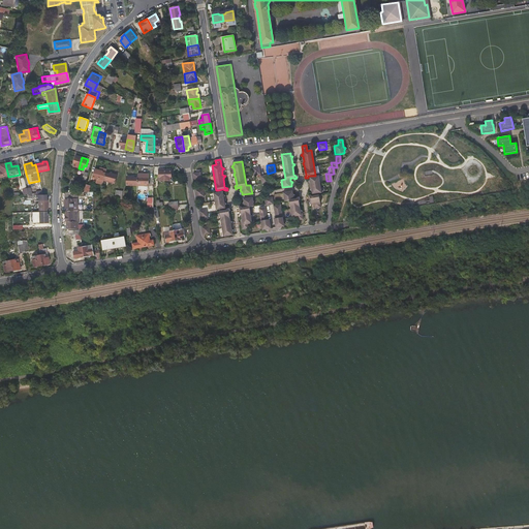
[(105,174),(106,169),(100,167),(99,169),(95,168),(93,177),(97,178),(96,182),(103,184),(104,180),(105,174)]
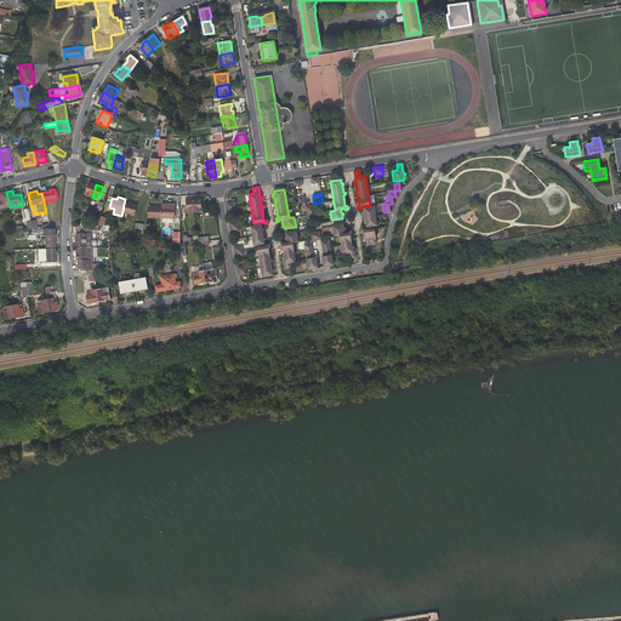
[(228,212),(232,211),(237,211),(234,201),(226,203),(228,212)]
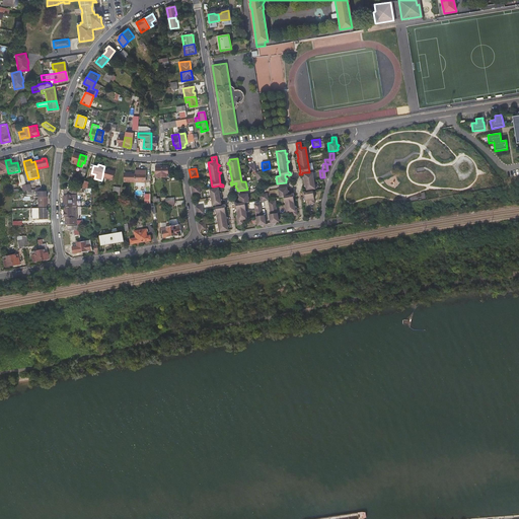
[(103,170),(102,176),(112,178),(114,170),(107,169),(106,170),(103,170)]
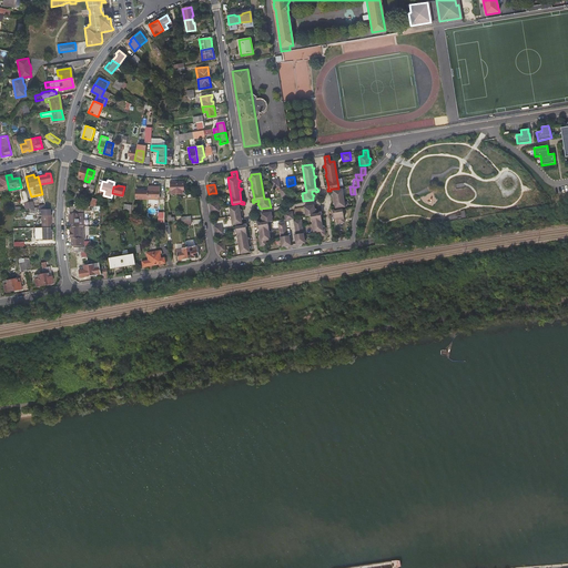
[(279,189),(280,193),(280,196),(288,195),(287,188),(279,189)]
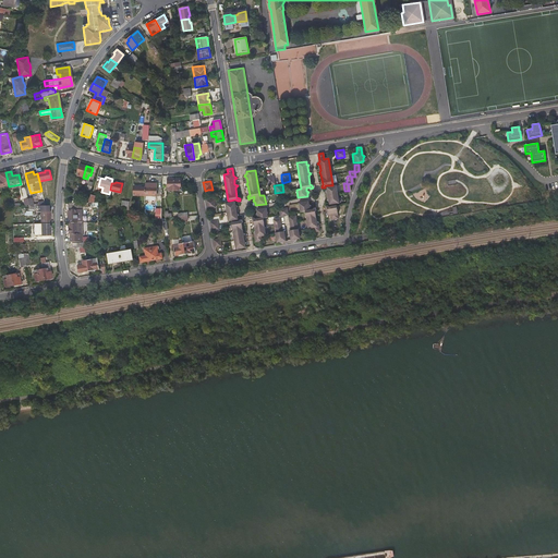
[(138,187),(138,186),(138,185),(134,185),(133,195),(145,195),(145,187),(141,187),(138,187)]
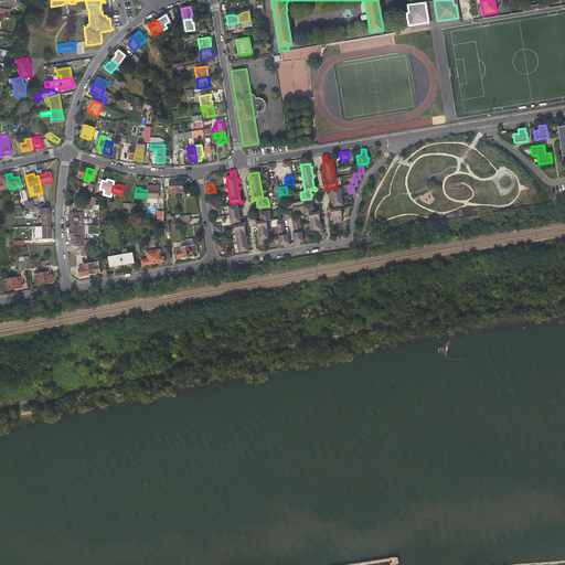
[(147,190),(147,198),(158,199),(159,189),(151,189),(151,191),(147,190)]
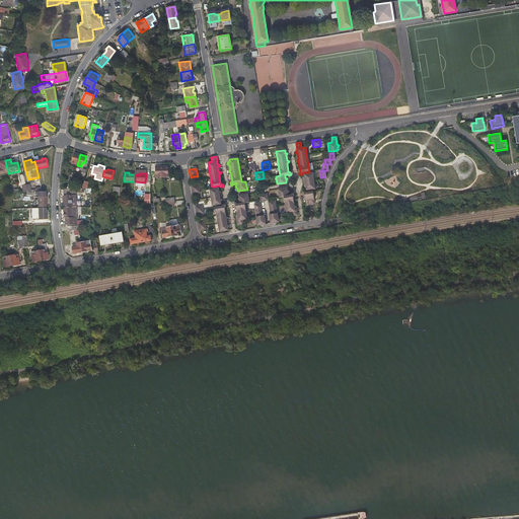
[(304,180),(305,187),(304,189),(306,190),(306,193),(307,193),(312,193),(315,192),(312,173),(309,174),(304,174),(304,175),(304,178),(303,180),(304,180)]
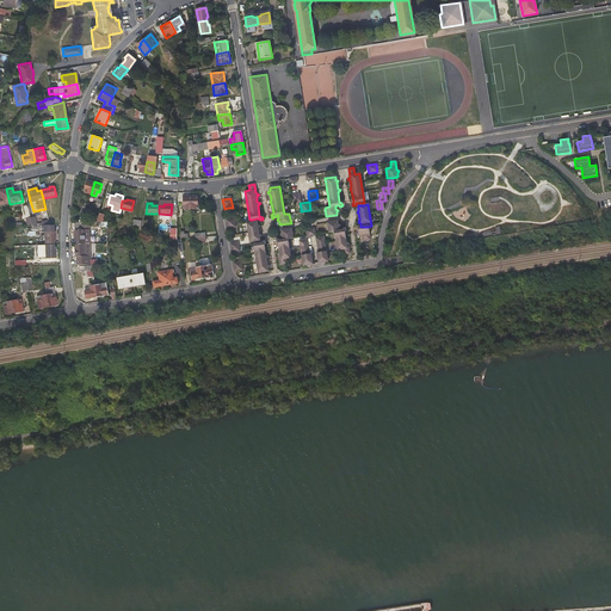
[(347,240),(346,235),(346,230),(346,229),(346,227),(344,227),(343,228),(341,228),(339,229),(339,226),(340,223),(338,222),(338,218),(326,221),(328,230),(333,229),(335,247),(341,247),(343,252),(351,251),(351,245),(349,246),(347,244),(350,241),(347,240)]
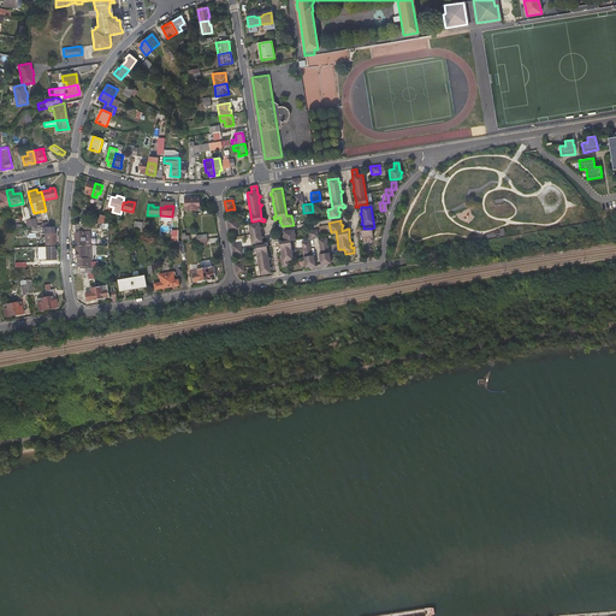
[(262,240),(264,238),(265,236),(261,235),(261,229),(262,227),(260,225),(260,223),(259,223),(254,224),(249,224),(252,244),(256,243),(262,242),(264,242),(262,240)]
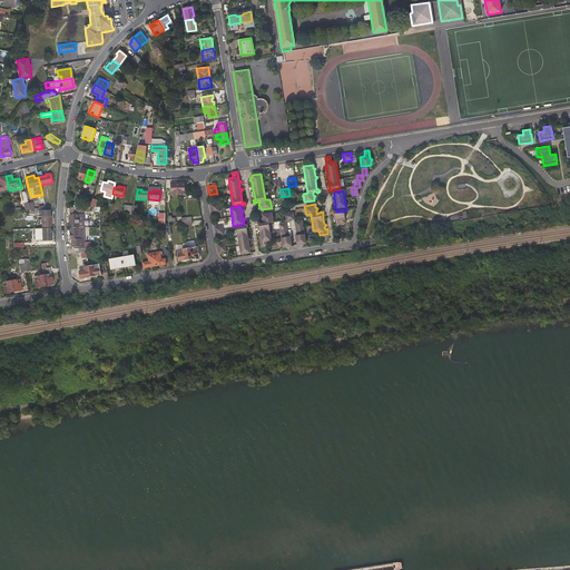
[(257,225),(258,226),(259,226),(261,233),(258,234),(261,235),(262,238),(259,239),(261,245),(267,244),(266,241),(272,239),(268,223),(274,222),(272,212),(262,214),(262,216),(261,218),(263,219),(263,223),(261,224),(259,223),(256,223),(257,225)]
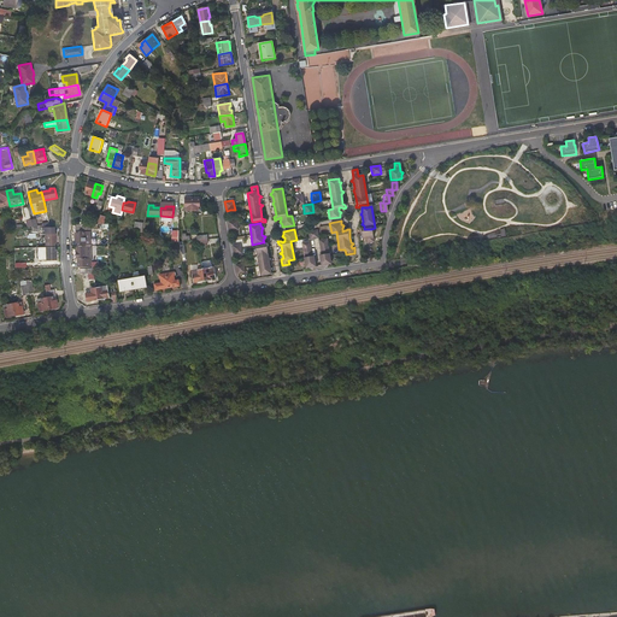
[(77,246),(86,245),(86,231),(82,233),(75,233),(76,241),(77,241),(77,246)]
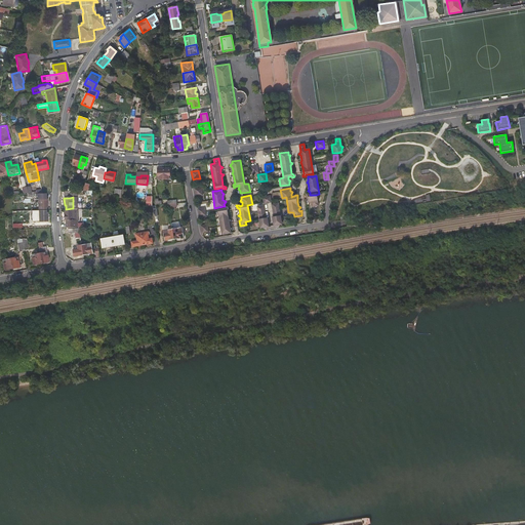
[(307,199),(308,200),(309,207),(311,206),(312,209),(319,208),(317,197),(316,197),(311,198),(310,198),(308,197),(306,197),(307,199)]
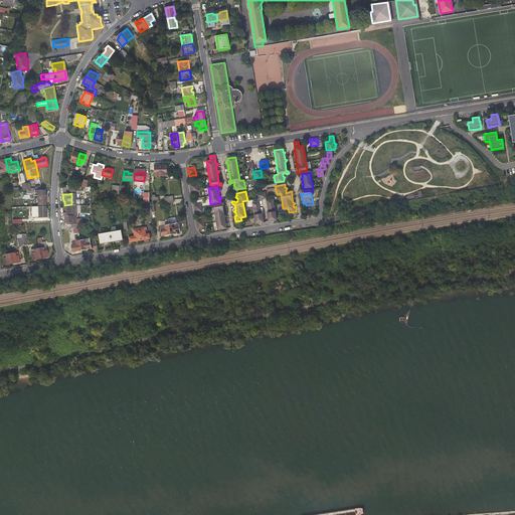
[(46,202),(45,198),(45,195),(37,196),(38,206),(44,206),(44,202),(46,202)]
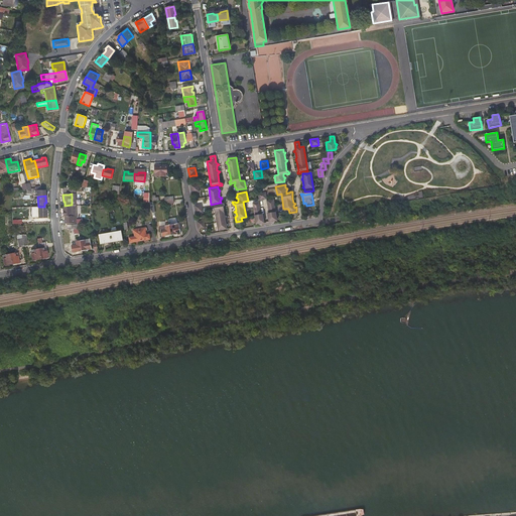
[(268,220),(269,220),(271,220),(273,221),(273,219),(276,219),(273,198),(266,199),(268,211),(267,212),(268,220)]
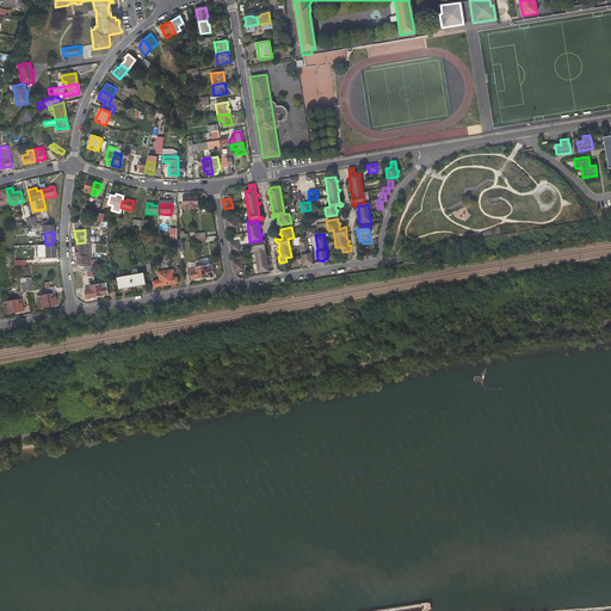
[(309,261),(310,261),(313,261),(310,251),(309,252),(307,238),(298,239),(302,263),(306,263),(308,264),(309,261)]
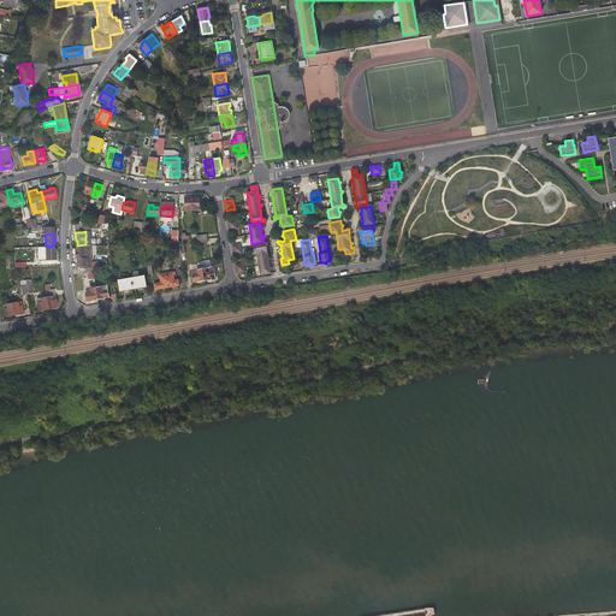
[(268,256),(267,252),(266,247),(268,244),(268,242),(266,243),(264,244),(258,246),(256,246),(260,273),(271,272),(271,270),(273,267),(270,266),(270,260),(272,258),(268,256)]
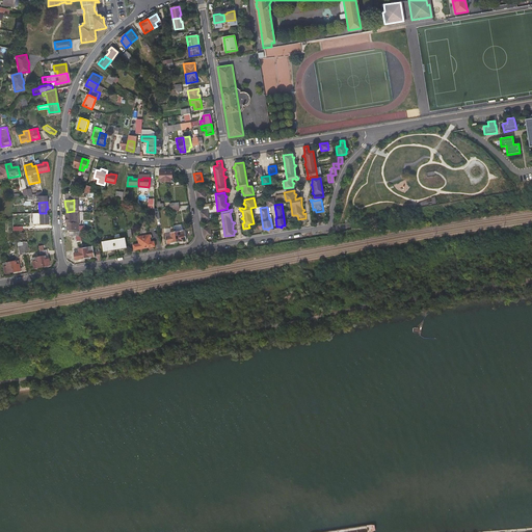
[(75,222),(74,211),(67,212),(67,214),(65,214),(65,223),(68,223),(68,231),(80,230),(79,222),(75,222)]
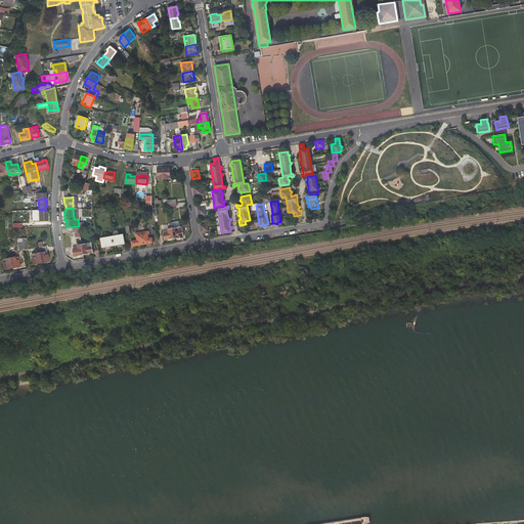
[(45,210),(39,210),(39,221),(48,221),(47,212),(45,212),(45,210)]
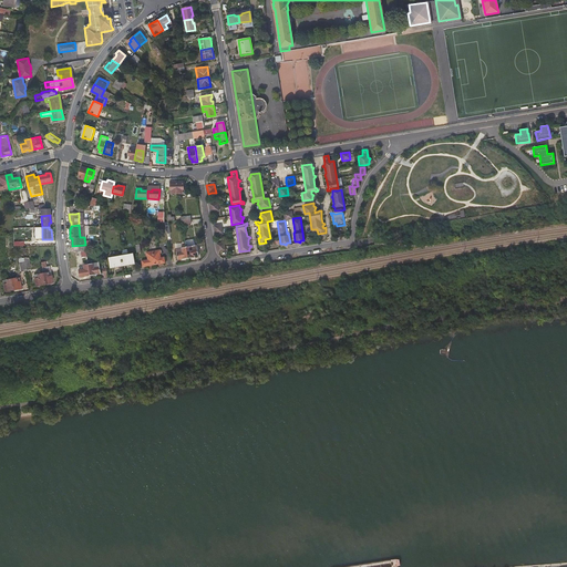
[(186,246),(188,257),(192,257),(191,255),(194,254),(194,256),(198,255),(196,244),(186,246)]
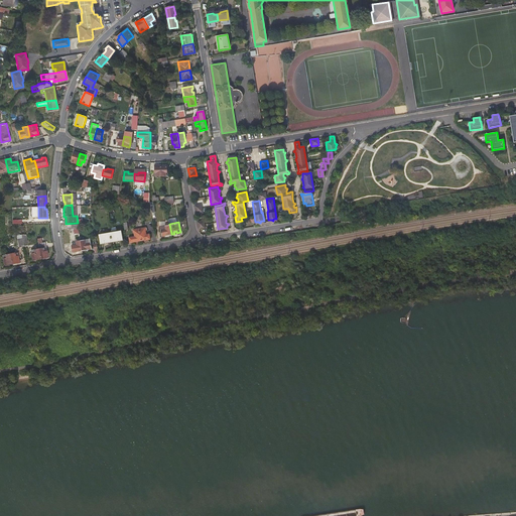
[(167,235),(171,234),(169,224),(160,225),(161,236),(165,235),(164,234),(167,233),(167,235)]
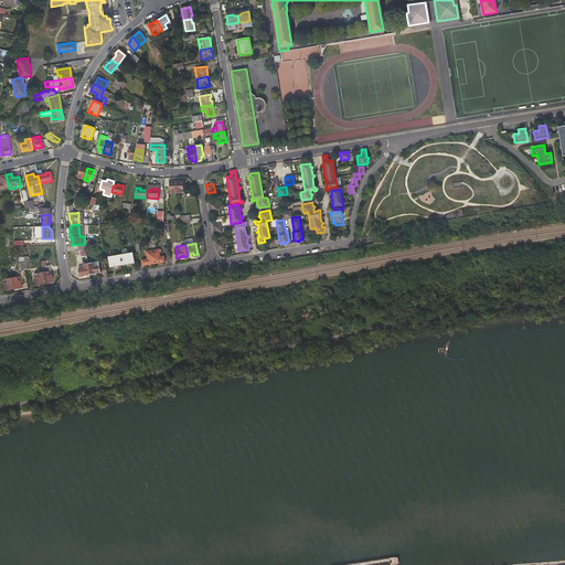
[(161,248),(152,251),(155,263),(164,260),(163,255),(160,256),(159,252),(161,252),(161,248)]
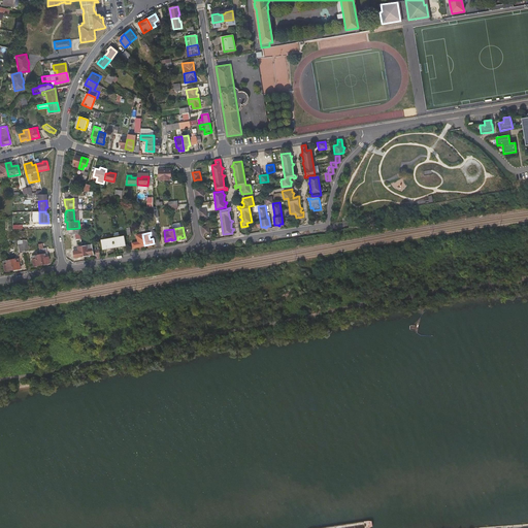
[(144,245),(142,234),(136,235),(137,241),(132,242),(133,248),(144,245)]
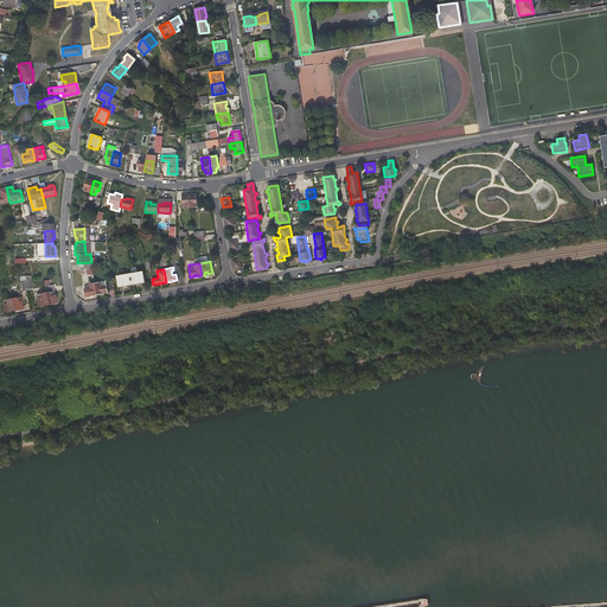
[(129,273),(132,283),(145,281),(142,274),(139,274),(138,272),(129,273)]
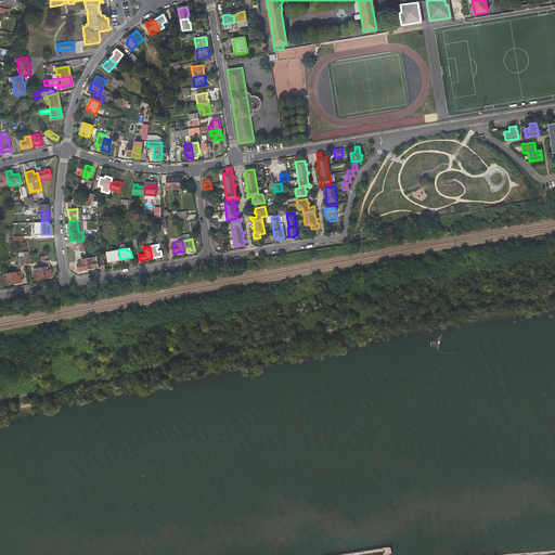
[(112,250),(112,253),(113,254),(107,255),(108,261),(120,259),(118,249),(112,250)]
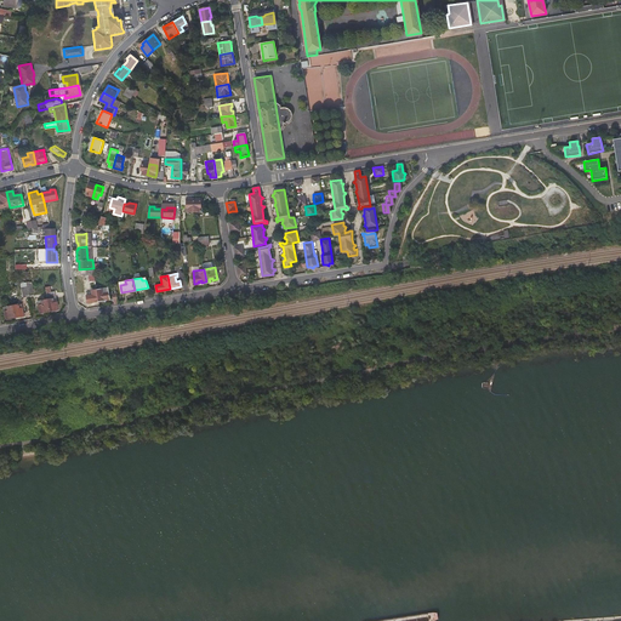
[(46,300),(49,311),(57,309),(55,292),(51,292),(50,286),(45,288),(46,294),(46,300)]
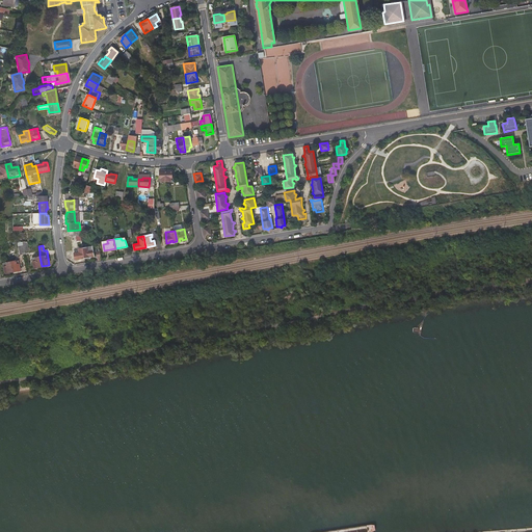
[(83,247),(85,258),(95,257),(92,245),(83,247)]
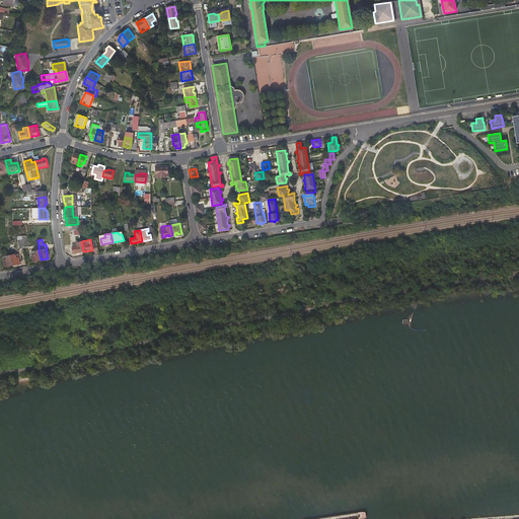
[(78,245),(75,246),(72,246),(74,253),(83,251),(81,241),(77,242),(78,245)]
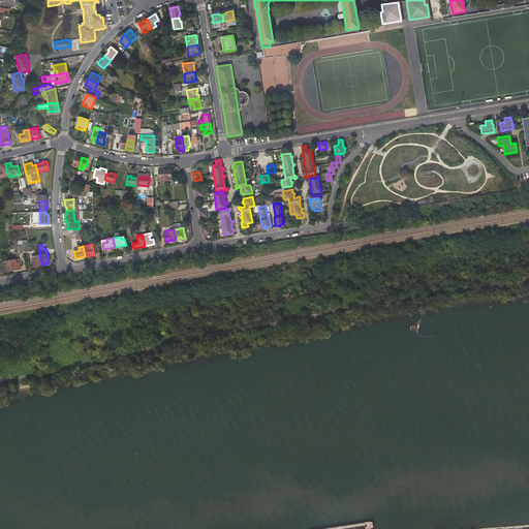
[(34,267),(41,265),(39,255),(35,256),(35,255),(32,256),(34,267)]
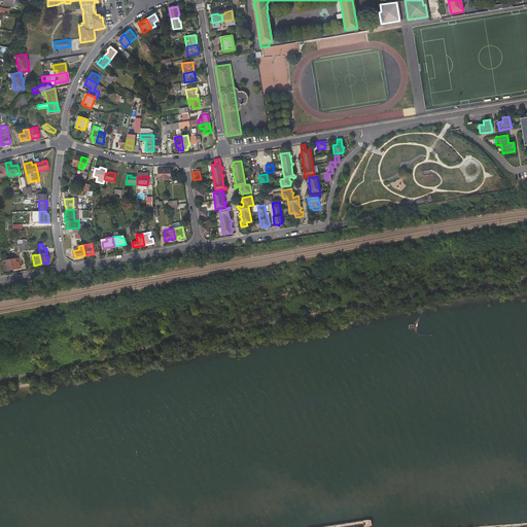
[(20,268),(19,262),(18,257),(10,258),(12,269),(20,268)]
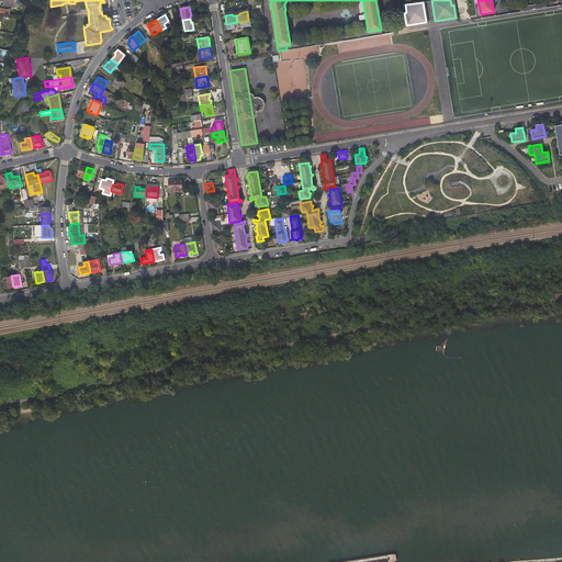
[(13,287),(11,276),(3,278),(4,289),(13,287)]
